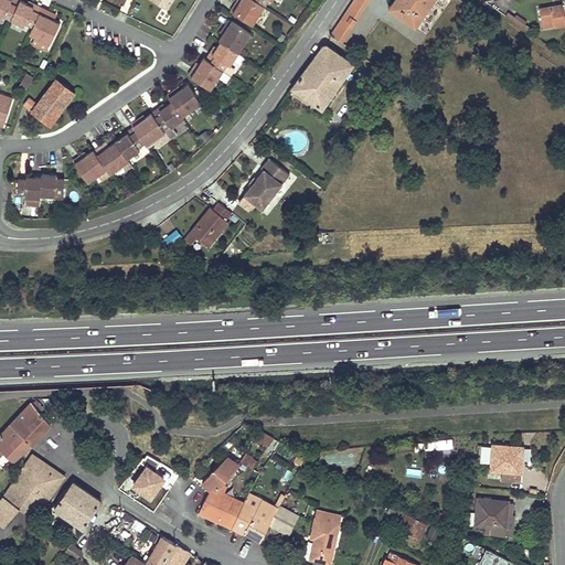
[(1,18),(9,21),(19,0),(18,0),(0,0),(0,20),(1,18)]
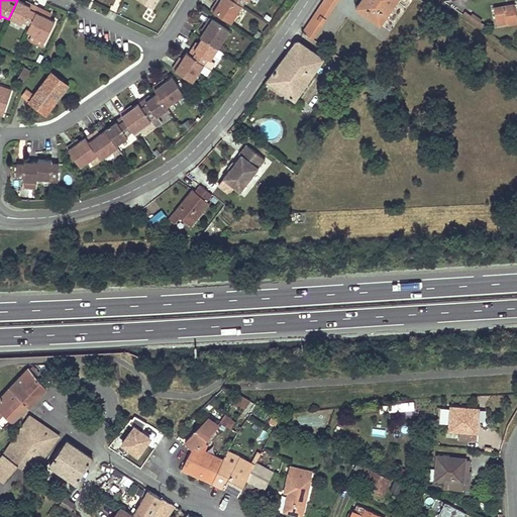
[(17,0),(8,19),(20,25),(21,22),(28,25),(35,12),(28,8),(29,6),(23,3),(17,0)]
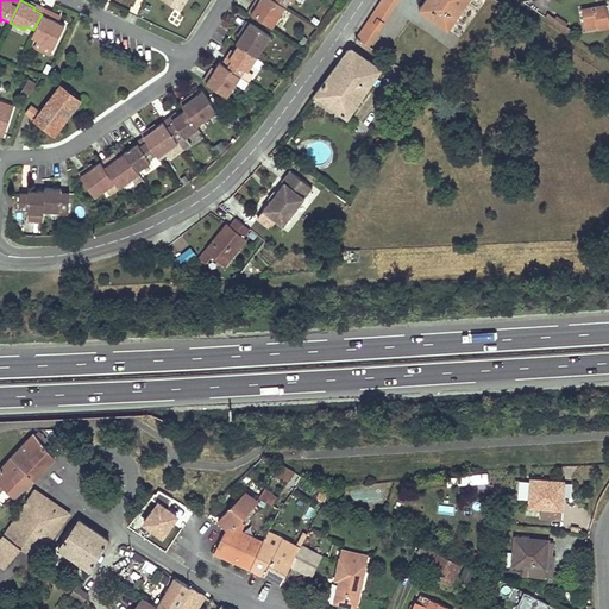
[(42,14),(44,7),(30,0),(29,0),(27,4),(35,7),(33,10),(42,14)]
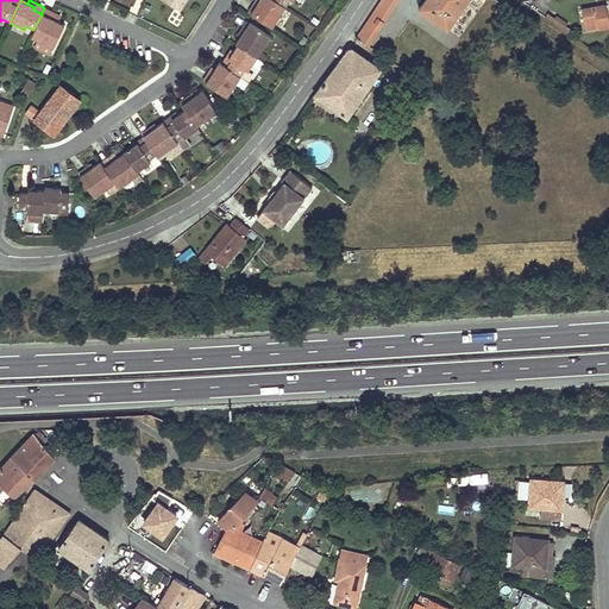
[(163,0),(179,10),(186,0),(163,0)]
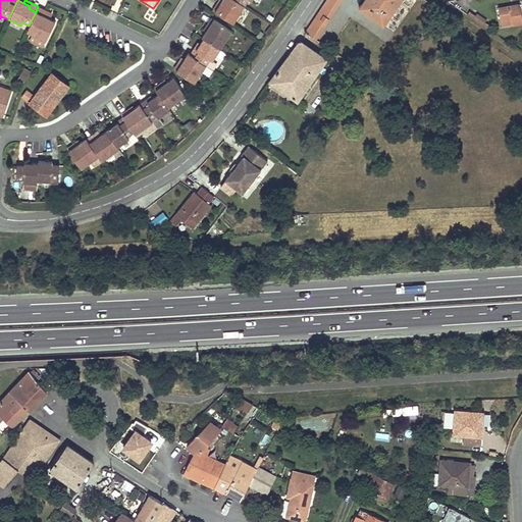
[(232,21),(244,3),(238,0),(221,0),(215,10),(232,21)]
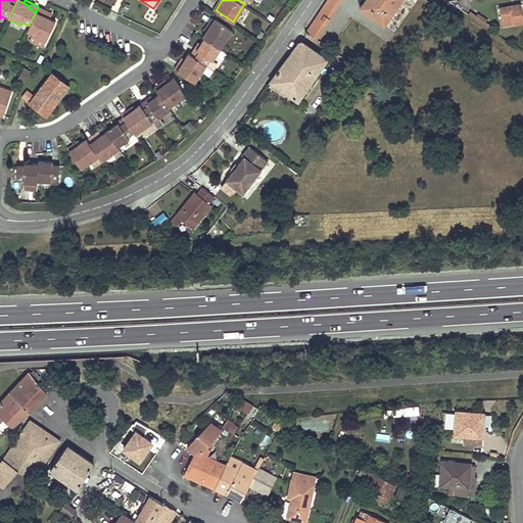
[(328,0),(306,33),(316,40),(341,0),(328,0)]
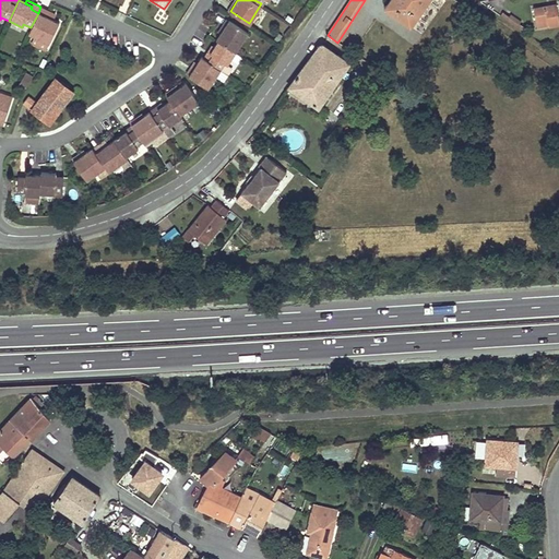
[(430,0),(390,0),(384,8),(411,26),(430,0)]
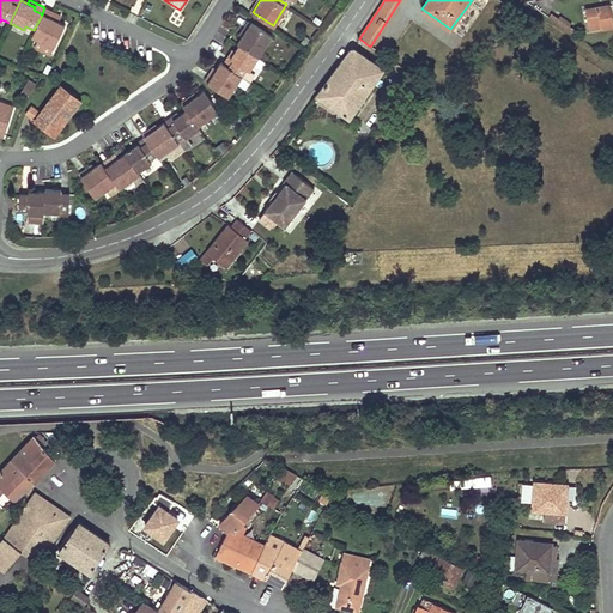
[(600,22),(601,25),(601,28),(602,30),(612,28),(612,19),(611,5),(586,10),(588,24),(600,22)]
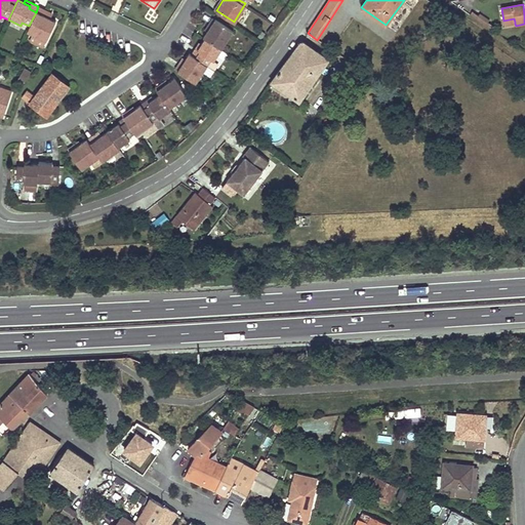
[(54,21),(36,12),(29,26),(26,32),(31,34),(45,41),(54,21)]
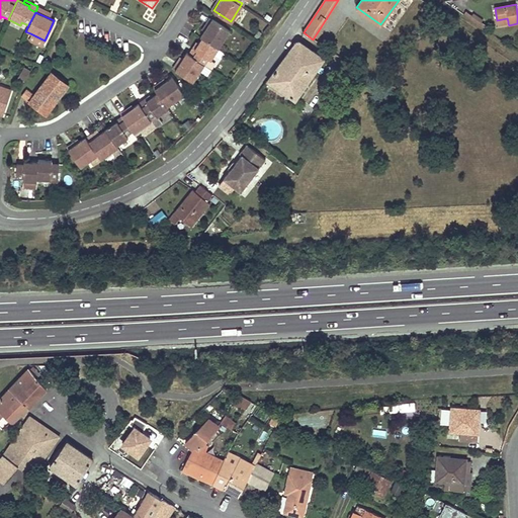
[(482,22),(483,22),(483,21),(473,14),(471,16),(470,19),(480,25),(482,22)]
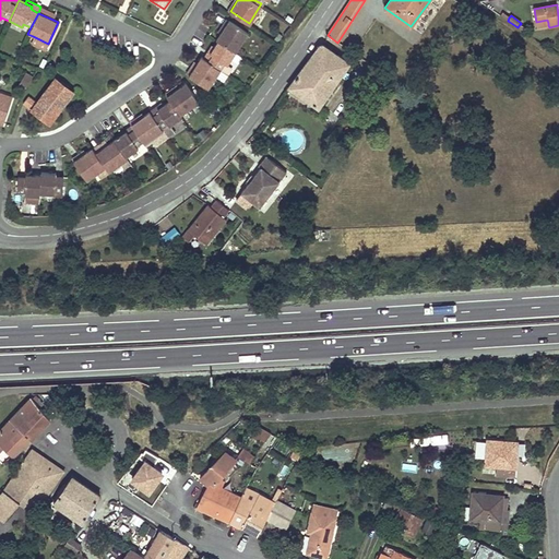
[(219,33),(228,21),(225,19),(216,31),(219,33)]
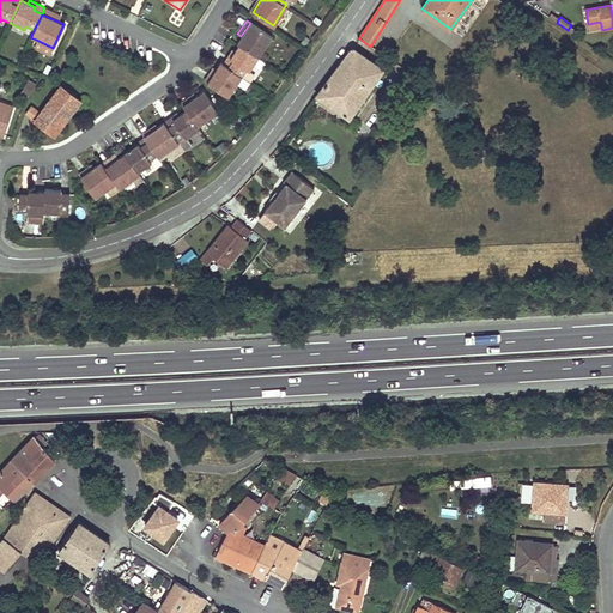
[(250,23),(241,36),(237,42),(238,43),(259,56),(272,36),(250,23)]
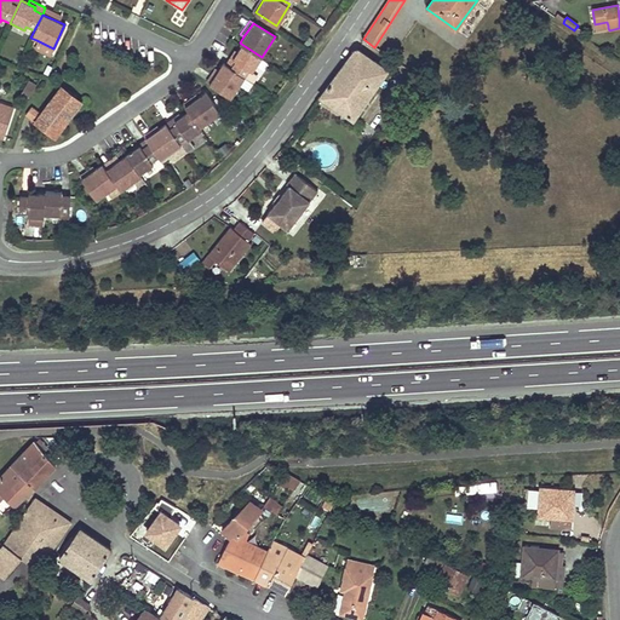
[(53,49),(36,40),(33,49),(50,56),(53,49)]
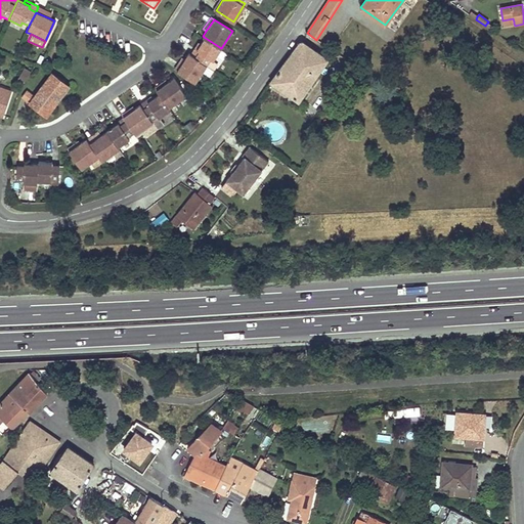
[(214,59),(221,48),(204,37),(200,44),(197,49),(199,50),(194,56),(207,63),(210,57),(214,59)]
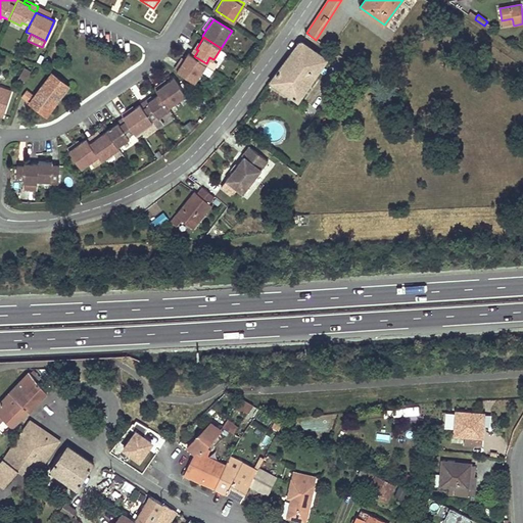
[(199,44),(196,42),(189,53),(194,56),(198,50),(196,49),(199,44)]
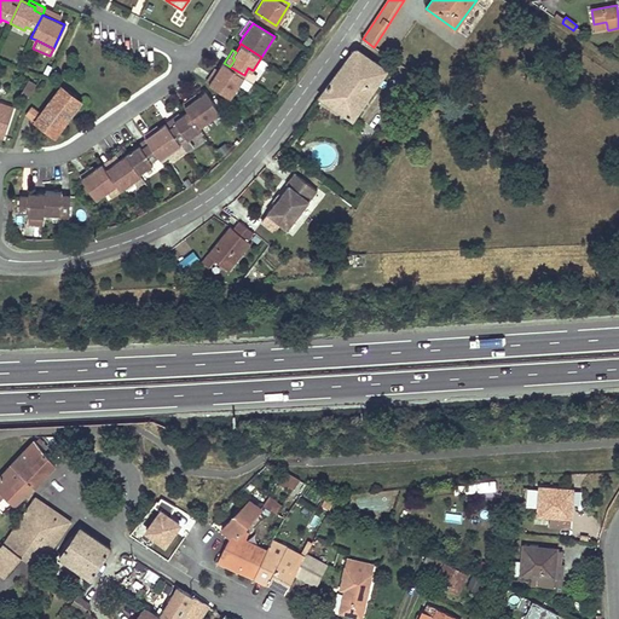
[(358,50),(322,99),(354,122),(391,74),(358,50)]
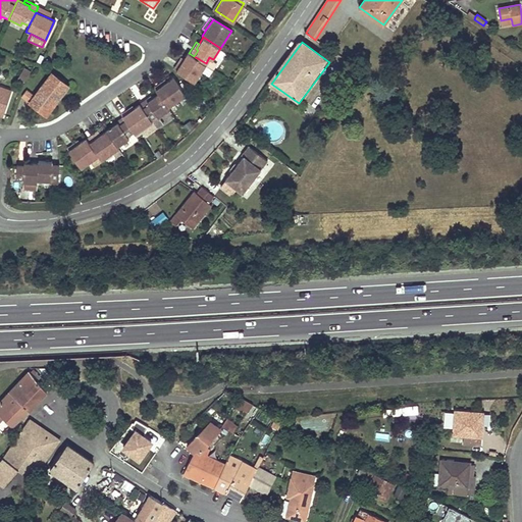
[(188,52),(181,61),(176,69),(194,82),(206,63),(194,56),(189,53),(188,52)]
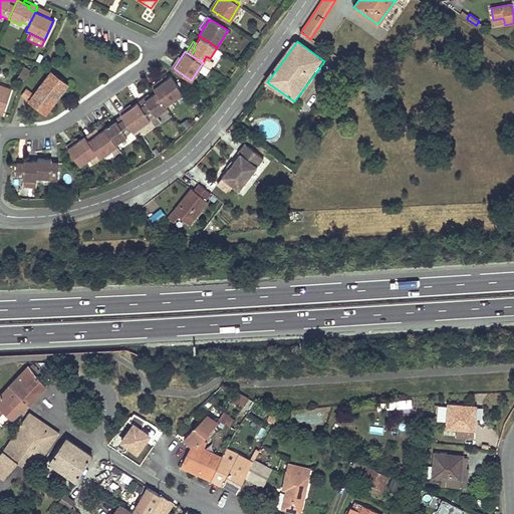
[(210,58),(206,56),(203,62),(208,66),(209,66),(213,60),(210,58)]
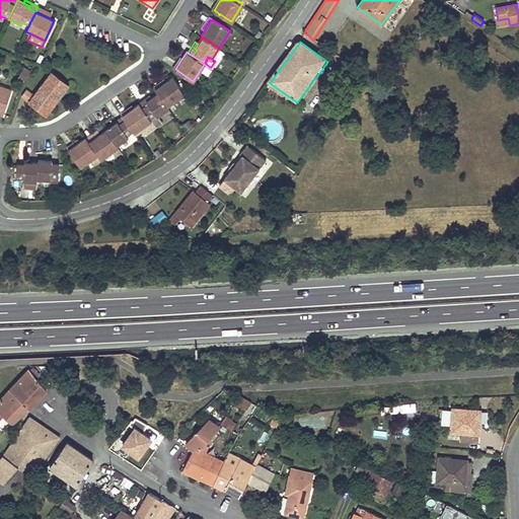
[(30,72),(24,69),(19,76),(25,80),(30,72)]
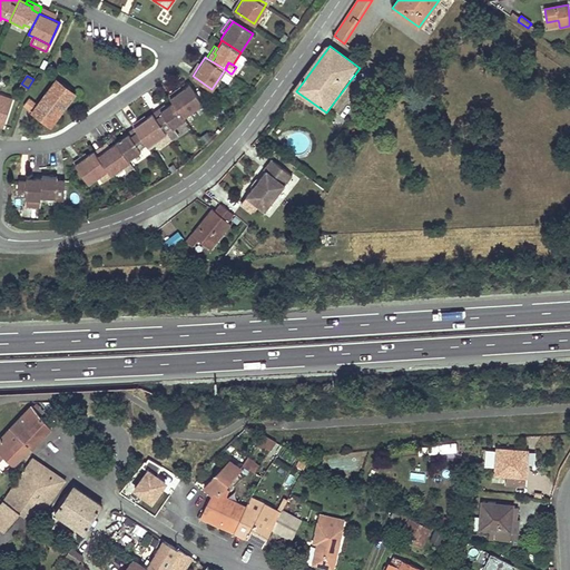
[(75,95),(56,80),(37,105),(31,111),(50,126),(75,95)]
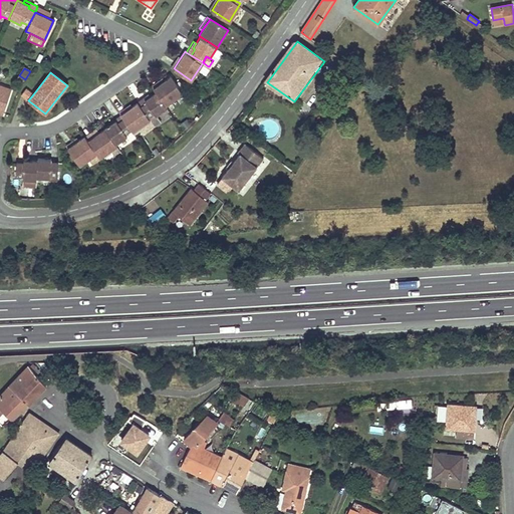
[(166,80),(154,88),(156,91),(166,106),(184,93),(172,76),(166,80)]
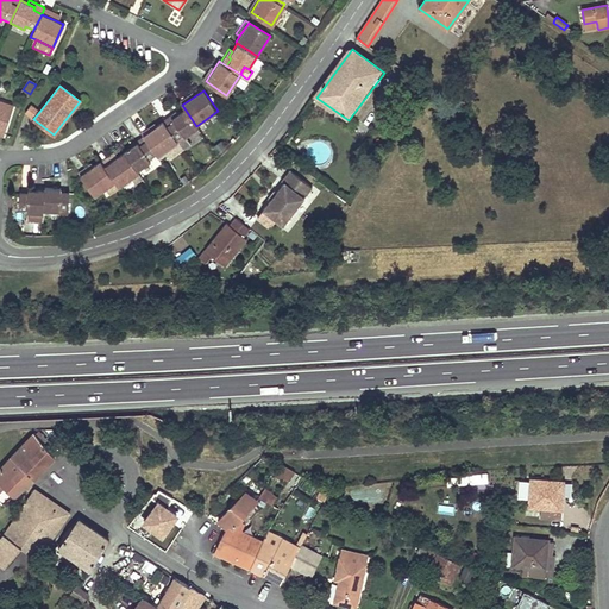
[(180,101),(182,105),(196,95),(194,92),(180,101)]
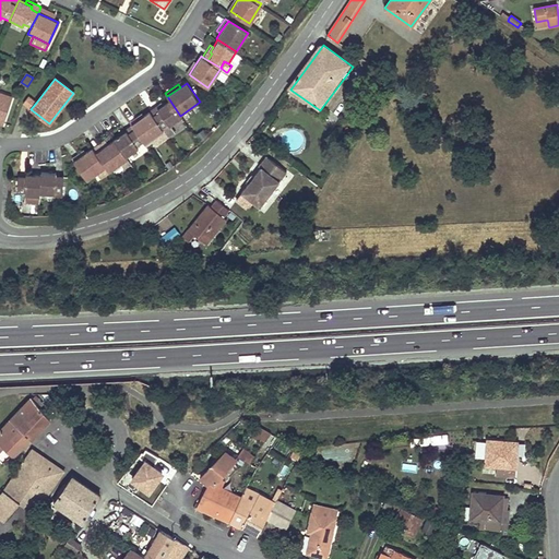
[(0,93),(0,123),(3,126),(12,97),(0,93)]
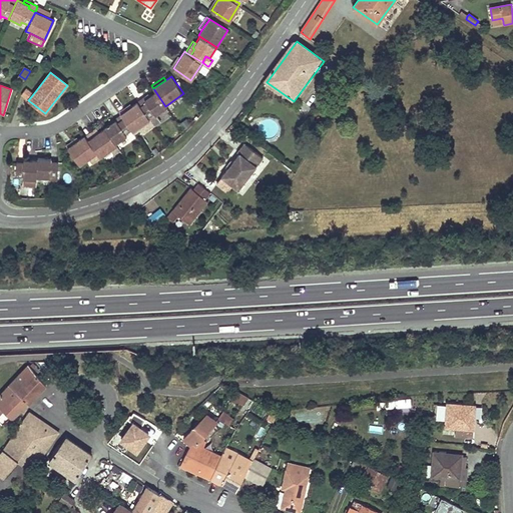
[(21,94),(28,100),(33,94),(26,88),(21,94)]
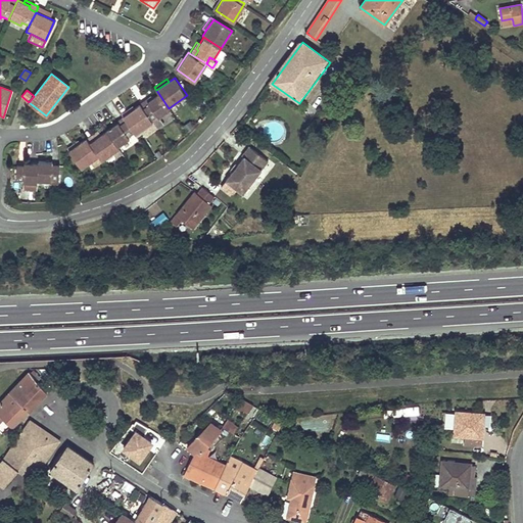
[(170,109),(169,108),(158,93),(153,97),(148,101),(149,103),(143,107),(151,119),(157,114),(158,116),(159,116),(170,109)]
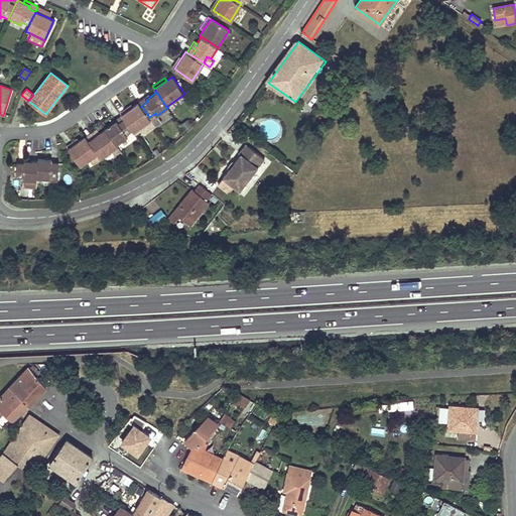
[(151,96),(149,94),(137,101),(141,106),(147,102),(146,100),(151,96)]
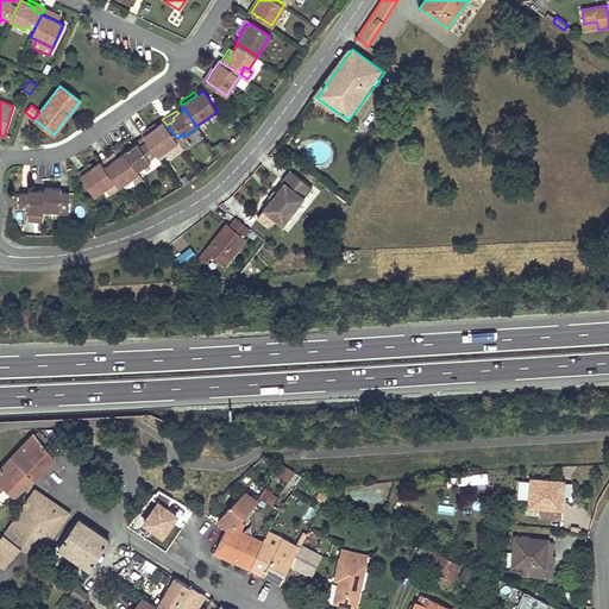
[(145,138),(155,152),(157,156),(177,142),(176,138),(167,125),(162,119),(156,125),(143,135),(145,138)]
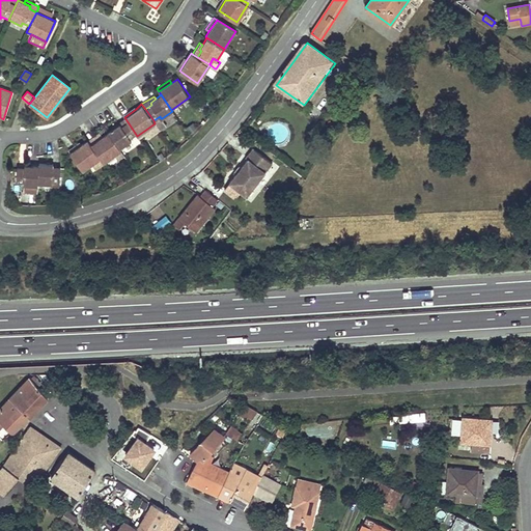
[(121,113),(124,117),(136,109),(133,105),(130,107),(121,113)]
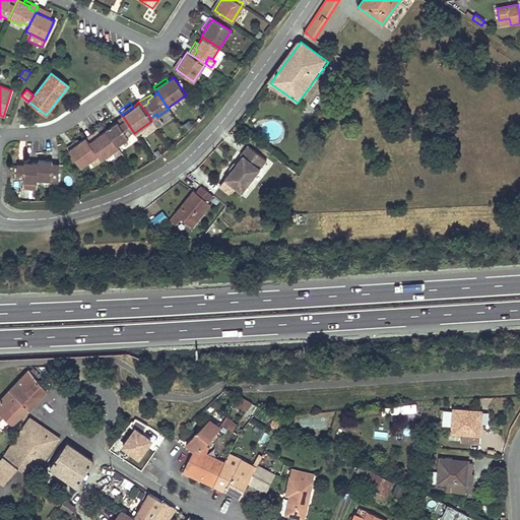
[(164,123),(158,116),(157,116),(156,114),(150,118),(151,121),(156,128),(164,123)]
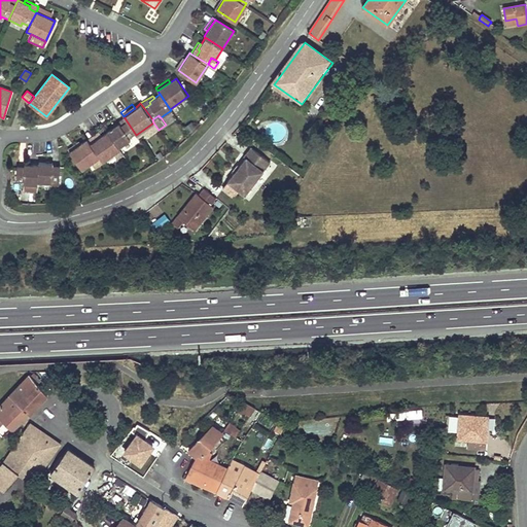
[(128,136),(134,132),(126,119),(119,124),(117,121),(107,130),(118,146),(130,138),(128,136)]
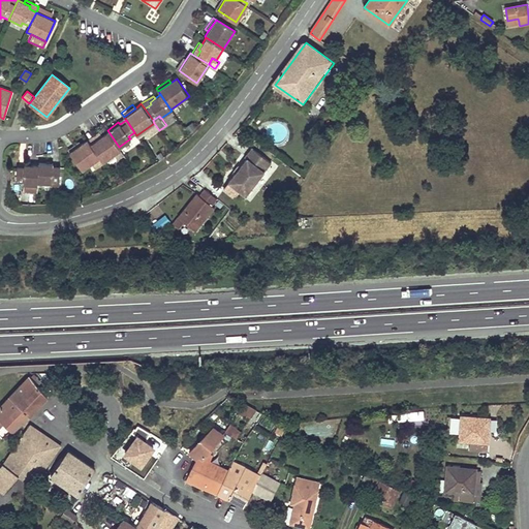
[(154,123),(136,135),(138,138),(144,134),(147,138),(159,130),(154,123)]
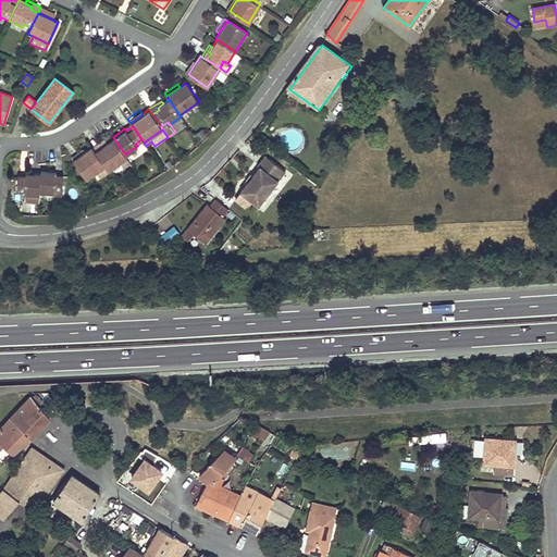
[(126,157),(125,155),(113,137),(95,150),(103,163),(108,170),(110,168),(120,162),(126,157)]
